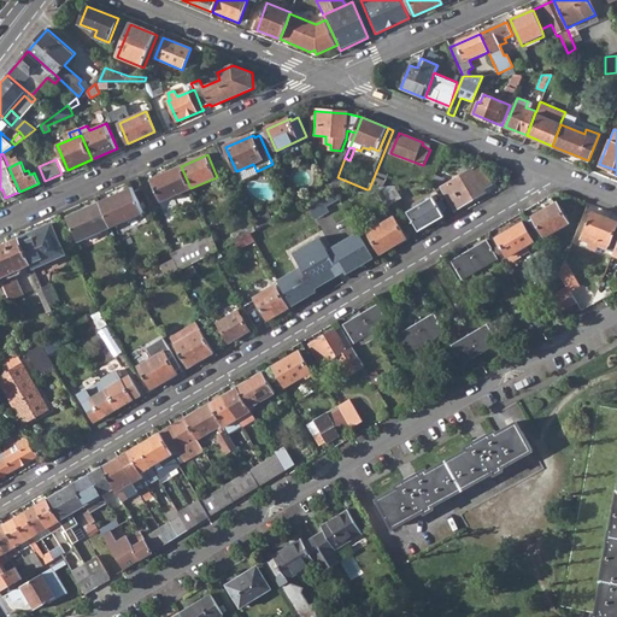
[(381,164),(372,186),(383,186),(391,169),(381,164)]
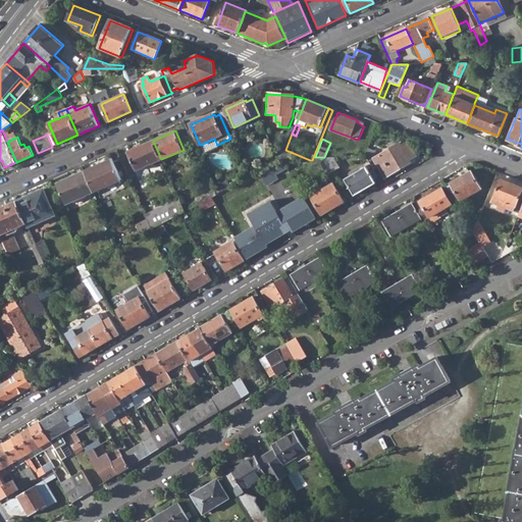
[(128,151),(137,170),(161,159),(153,141),(128,151)]
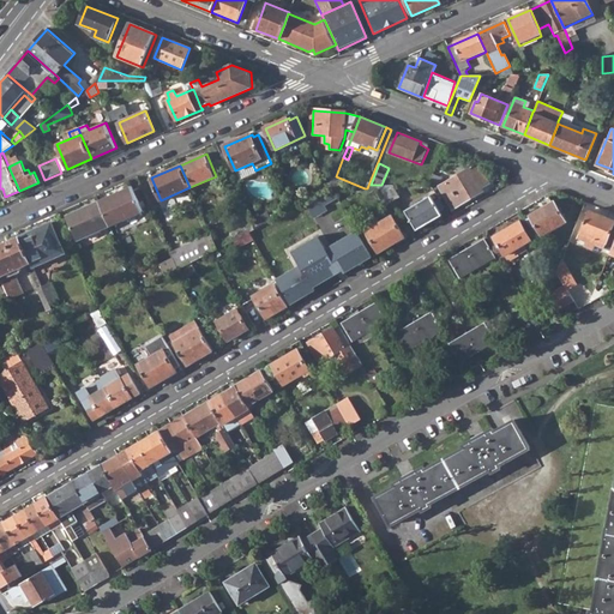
[(443,187),(455,210),(486,191),(483,188),(492,182),(483,168),(475,173),(473,169),(443,187)]
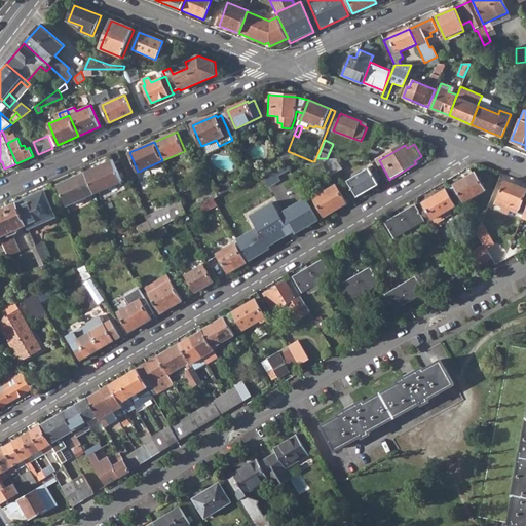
[(370,158),(373,163),(378,152),(373,150),(370,158)]
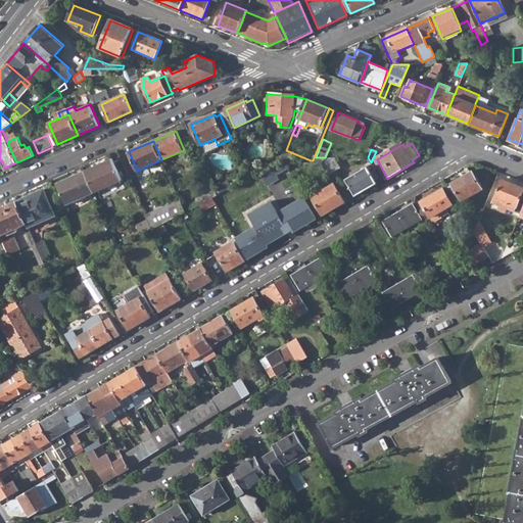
[(277,153),(281,164),(284,162),(282,158),(285,152),(282,151),(277,153)]
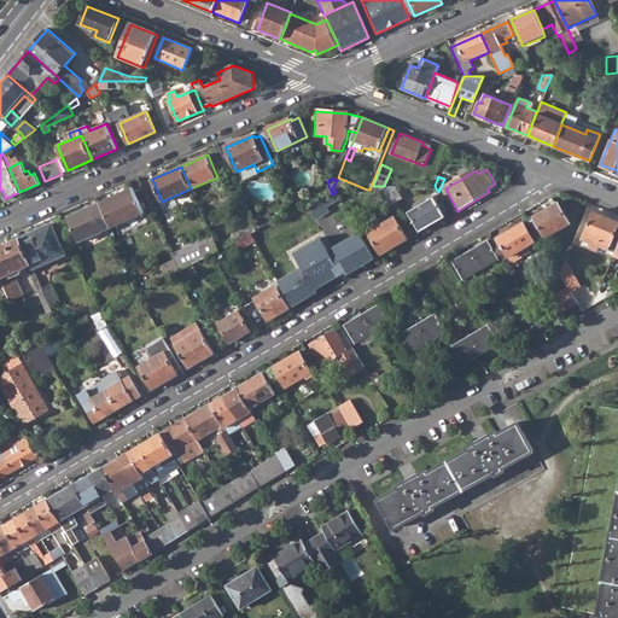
[(333,187),(336,192),(343,191),(347,184),(337,180),(333,187)]
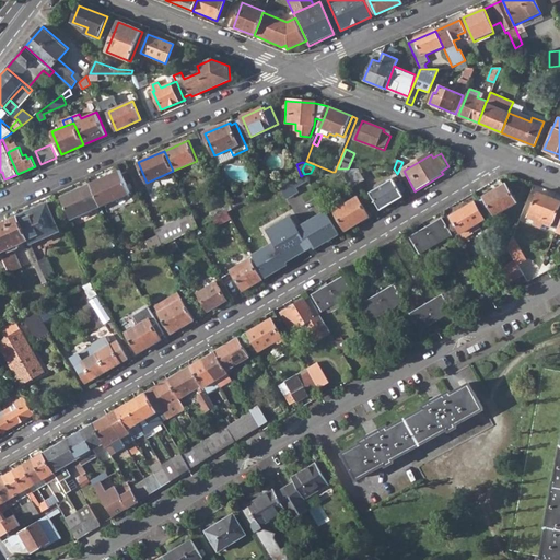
[(351,171),(360,184),(365,181),(360,170),(351,171)]
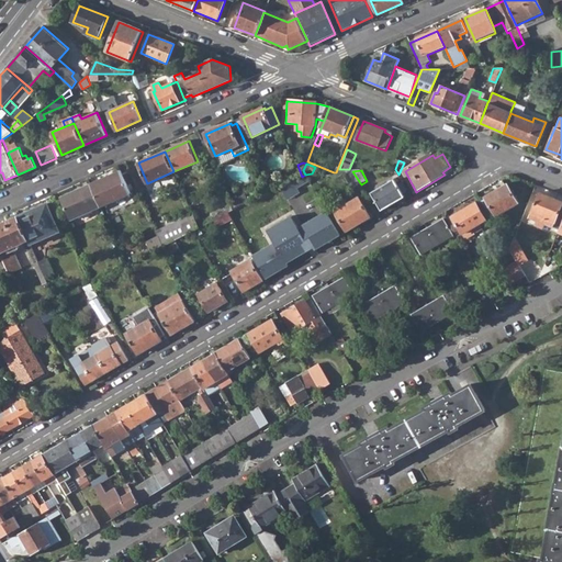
[(91,184),(101,206),(131,193),(121,171),(91,184)]
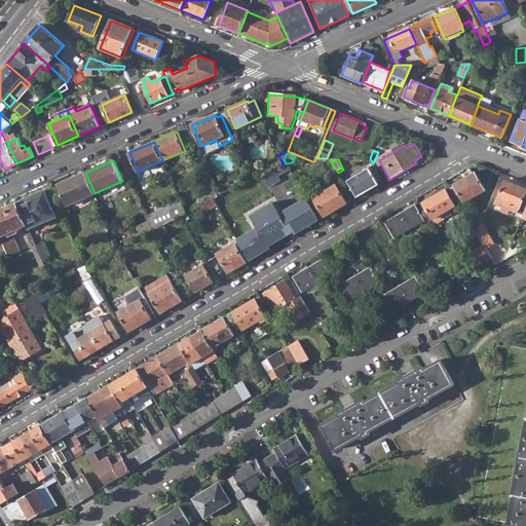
[(322,161),(331,177),(338,173),(330,160),(322,161)]
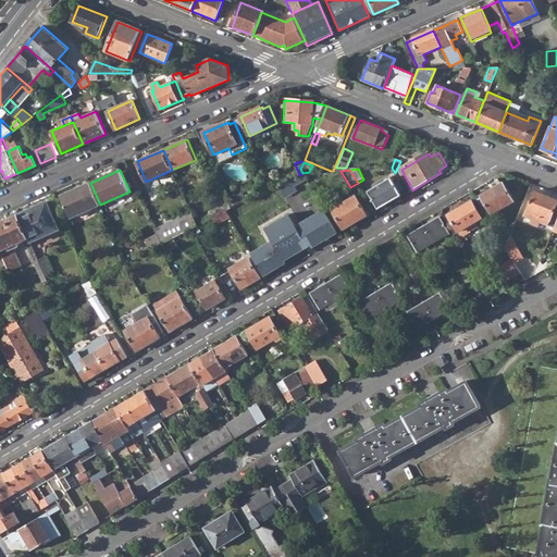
[(403,196),(400,194),(398,189),(393,178),(370,192),(380,209),(403,196)]
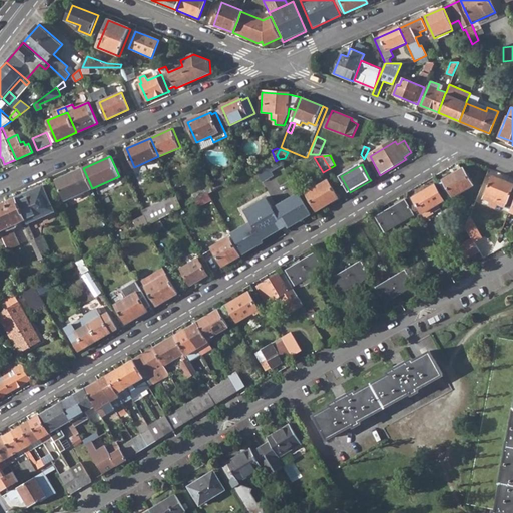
[(55,180),(64,201),(92,188),(83,168),(55,180)]
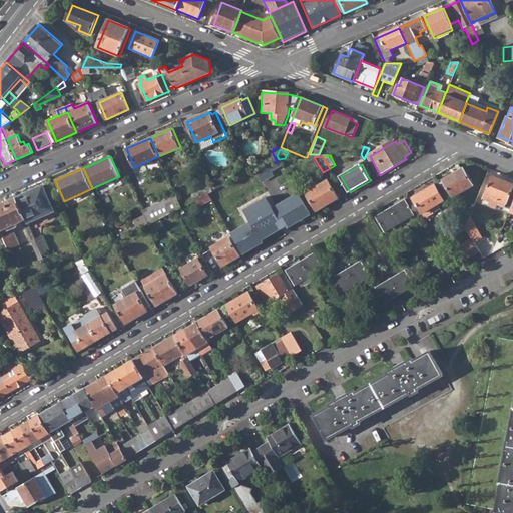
[(463,169),(444,180),(453,195),(454,197),(473,185),(463,169)]
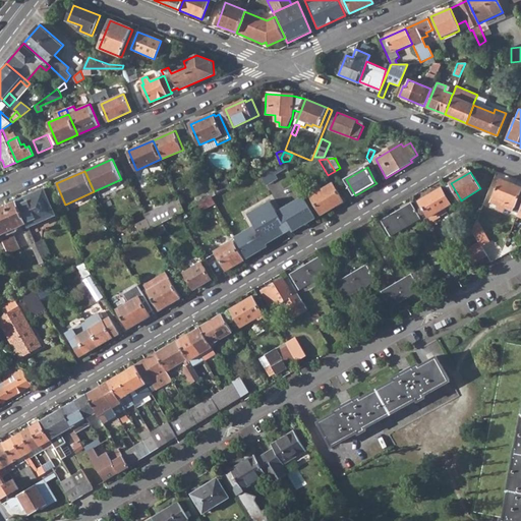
[(506,208),(519,213),(520,207),(520,186),(501,178),(491,201),(499,205),(497,209),(505,212),(506,208)]
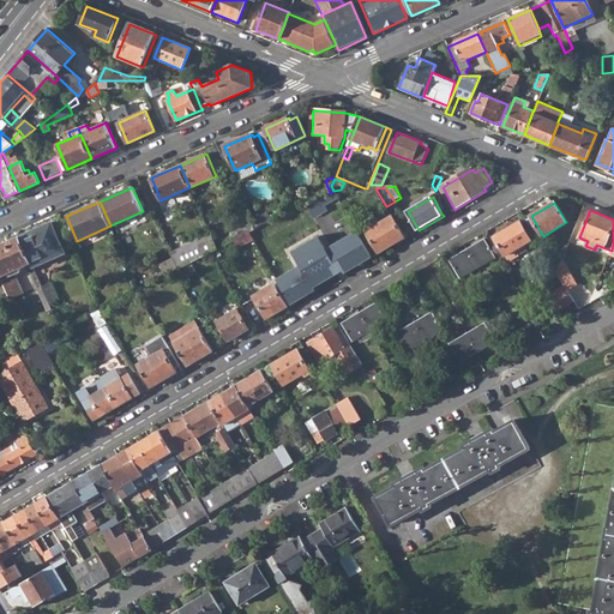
[(262,222),(253,226),(256,230),(274,222),(269,214),(259,218),(262,222)]
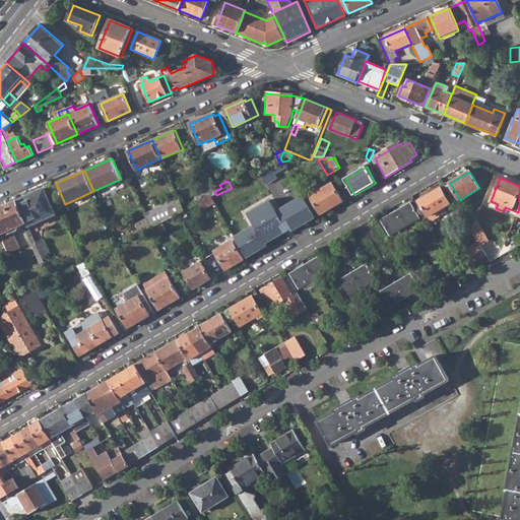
[(454,201),(459,198),(450,183),(445,186),(454,201)]
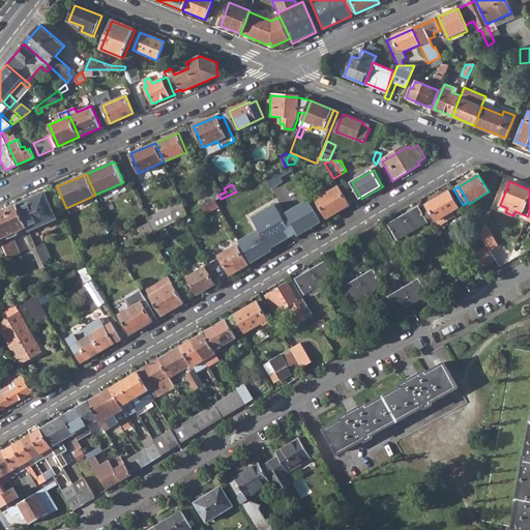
[(318,201),(328,218),(342,211),(340,208),(348,204),(340,187),(318,201)]
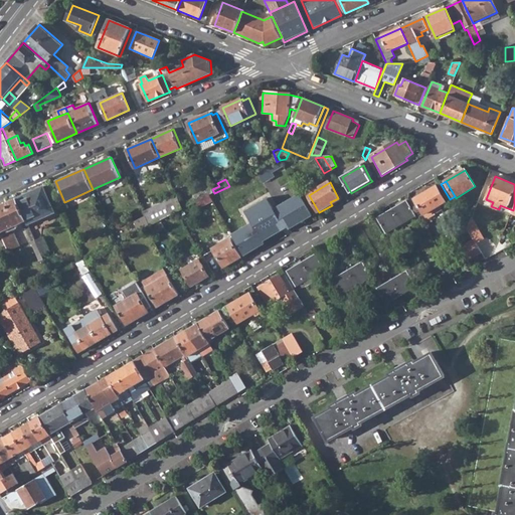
[(414,198),(427,219),(436,214),(434,210),(446,203),(437,186),(414,198)]
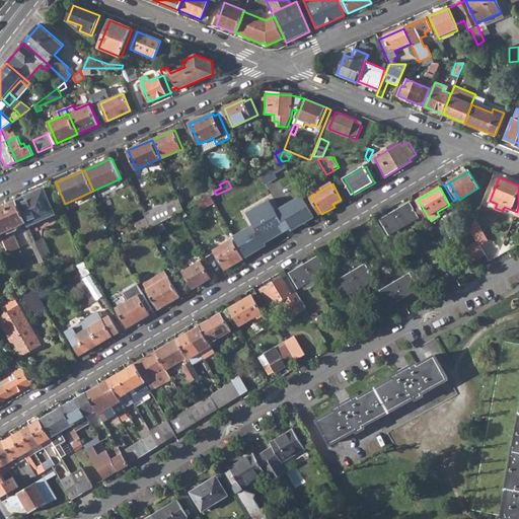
[(17,201),(28,226),(56,214),(45,189),(17,201)]
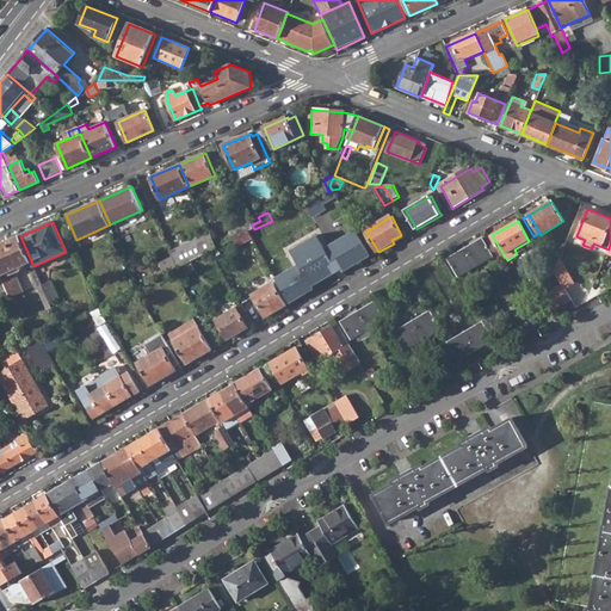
[(232,235),(234,240),(248,233),(254,229),(252,224),(251,222),(240,227),(241,230),(232,235)]
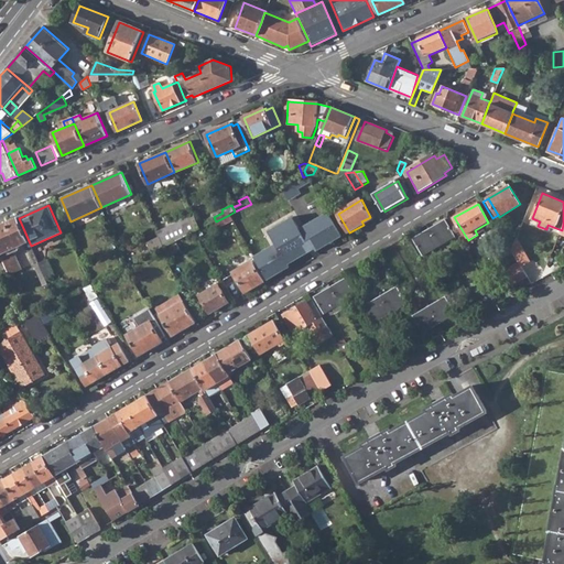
[(160,237),(165,248),(194,232),(201,229),(194,215),(158,232),(160,237)]
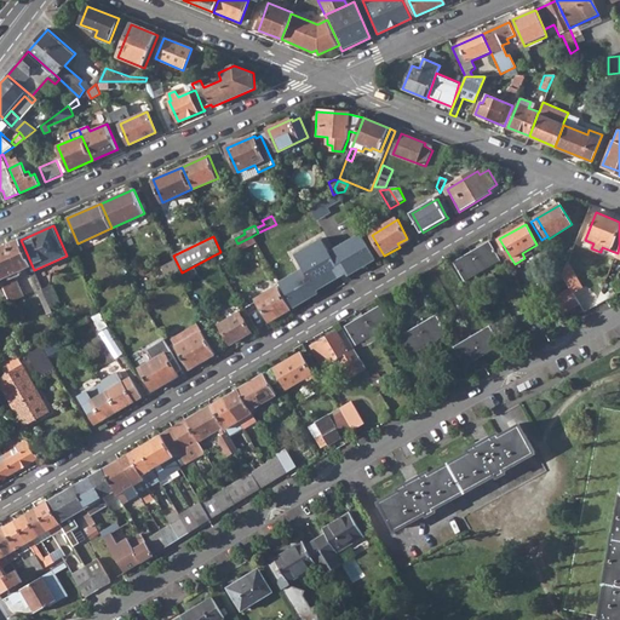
[(45,305),(49,303),(47,300),(44,290),(34,270),(21,240),(0,248),(0,279),(11,304),(24,298),(16,279),(23,275),(22,271),(28,270),(45,305)]
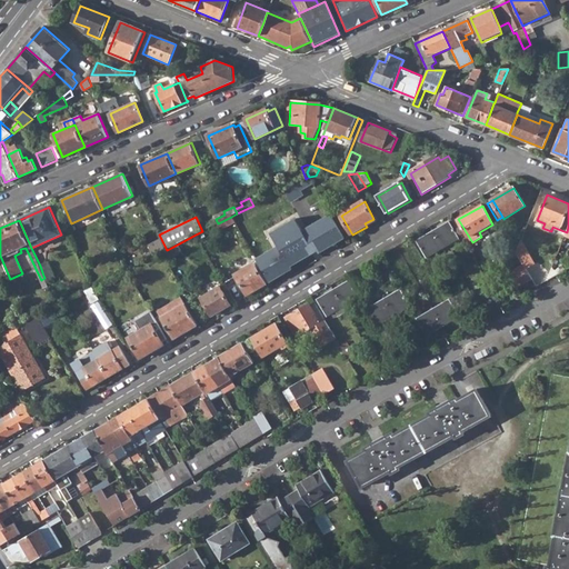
[(312,229),(321,246),(338,237),(328,220),(312,229)]
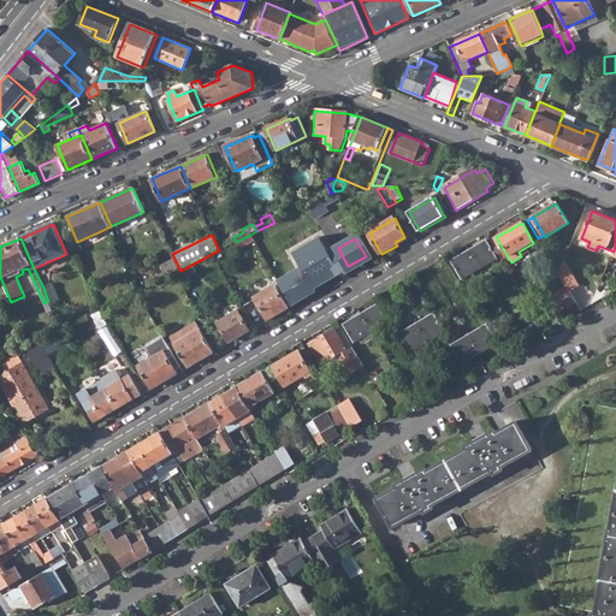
[(469,250),(480,268),(497,258),(487,241),(469,250)]
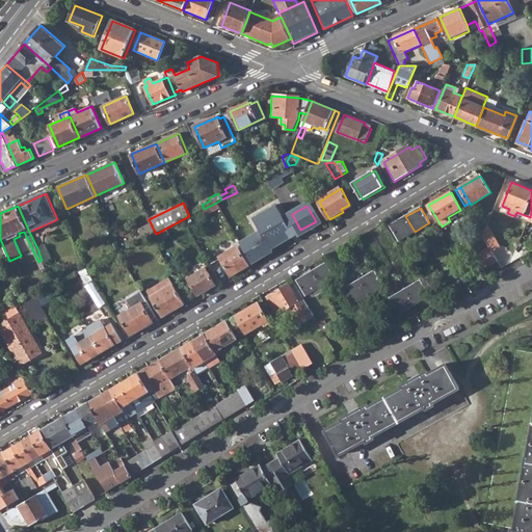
[(276,223),(286,239),(300,230),(292,214),(276,223)]
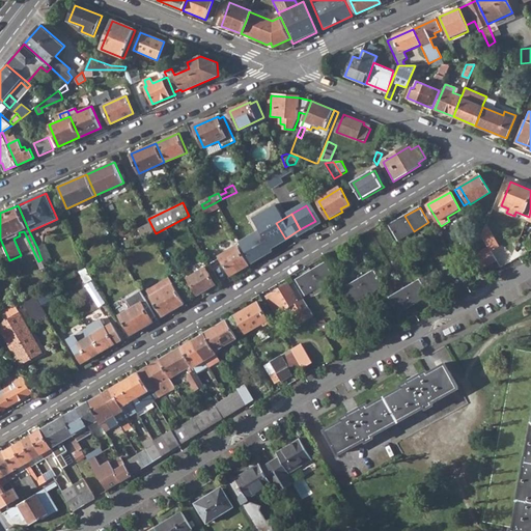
[(390,224),(399,240),(414,231),(404,216),(390,224)]
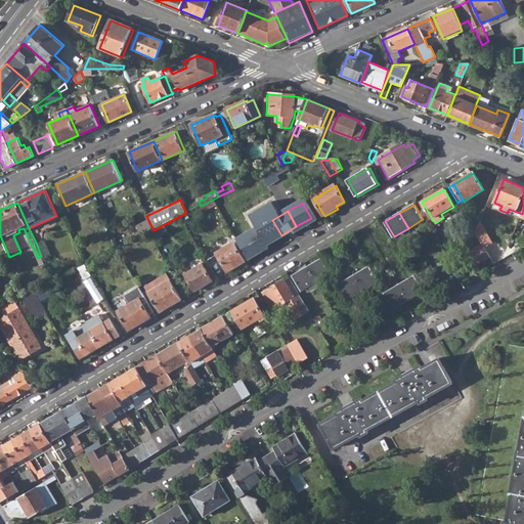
[(141,236),(149,232),(154,230),(148,220),(137,226),(141,236)]
